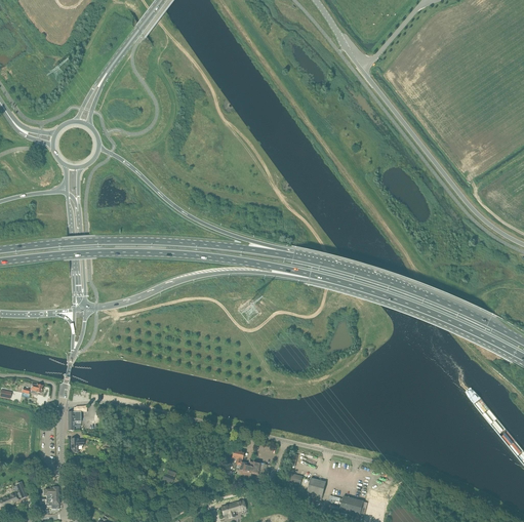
[(38,382),(38,383),(33,382),(31,390),(36,391),(37,390),(42,391),(44,383),(38,382)]
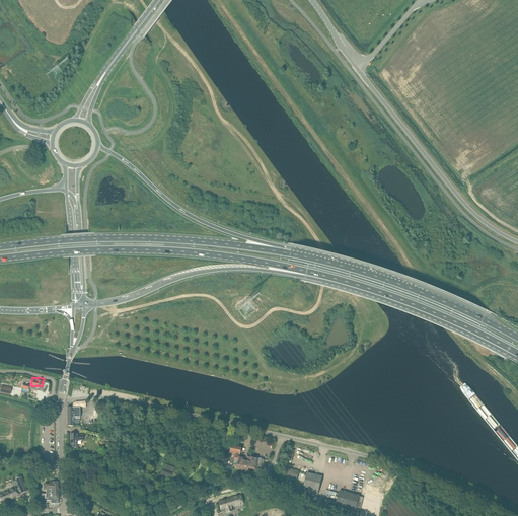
[(2,383),(1,390),(11,391),(12,385),(2,383)]
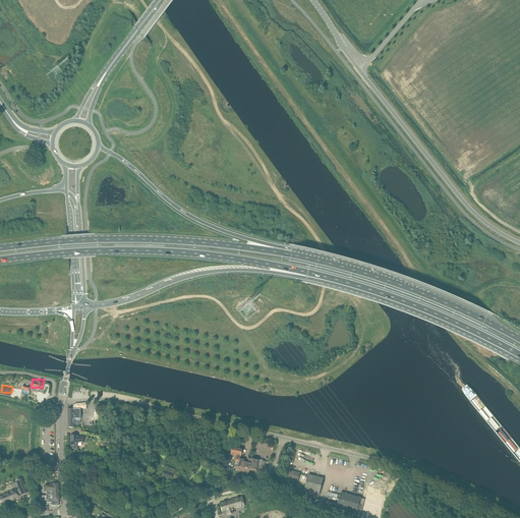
[(74,424),(80,423),(80,420),(81,420),(81,403),(73,403),(73,406),(68,406),(68,424),(74,424)]
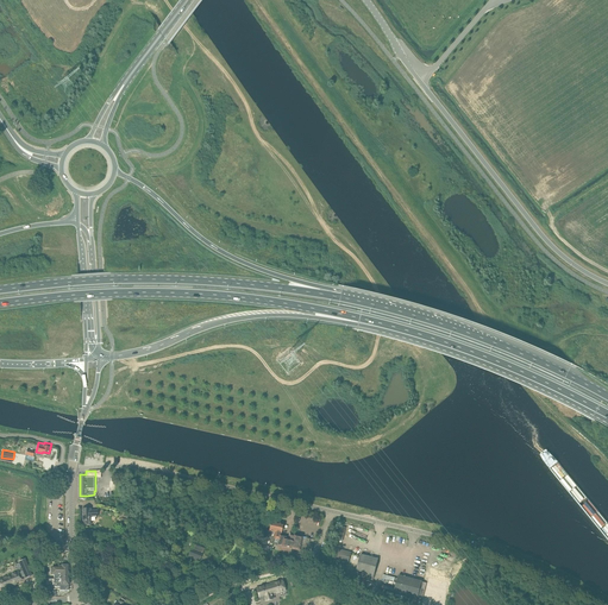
[(92,506),(92,505),(83,505),(83,522),(92,522),(92,514),(99,514),(99,506),(92,506)]
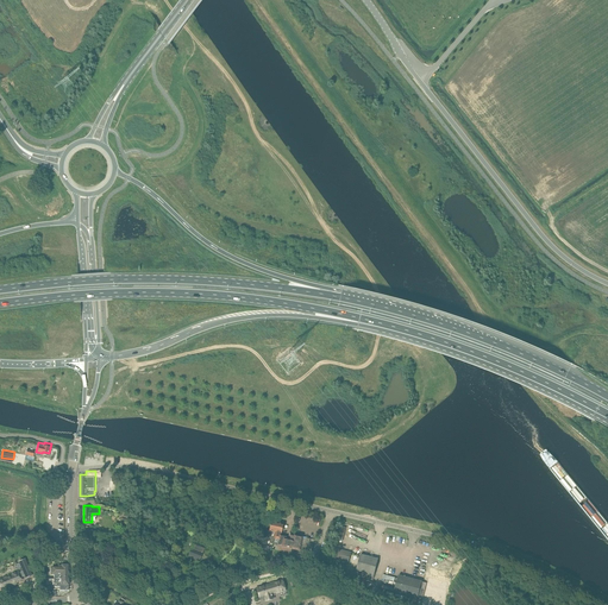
[(270,540),(274,540),(279,520),(273,518),(270,528),(268,528),(267,536),(271,537),(270,540)]
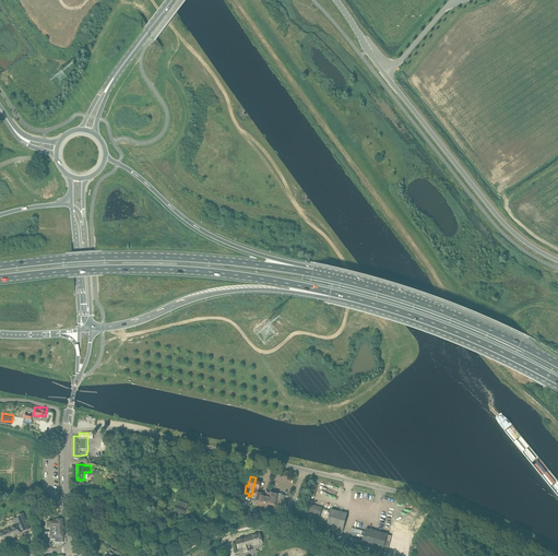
[(262,478),(256,477),(251,496),(256,497),(256,499),(257,500),(257,503),(263,504),(263,500),(260,499),(261,492),(262,491),(259,489),(260,484),(261,484),(262,478)]
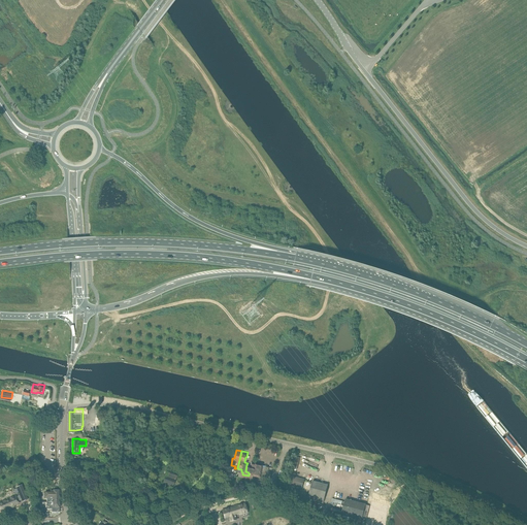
[(252,465),(246,464),(245,471),(249,472),(249,476),(253,477),(252,480),(256,481),(257,479),(264,480),(265,476),(267,477),(270,464),(253,461),(252,465)]
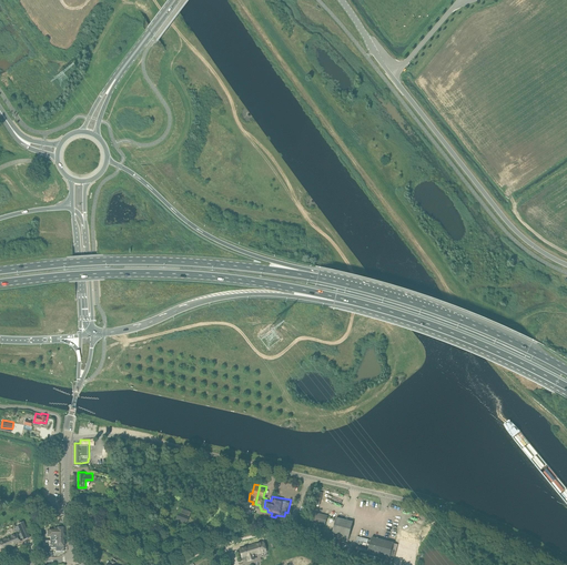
[(176,517),(188,521),(192,508),(181,504),(176,517)]
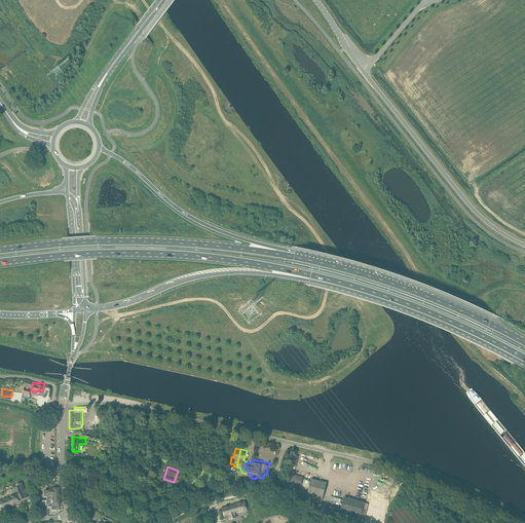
[(304,475),(292,472),(290,481),(302,484),(304,475)]
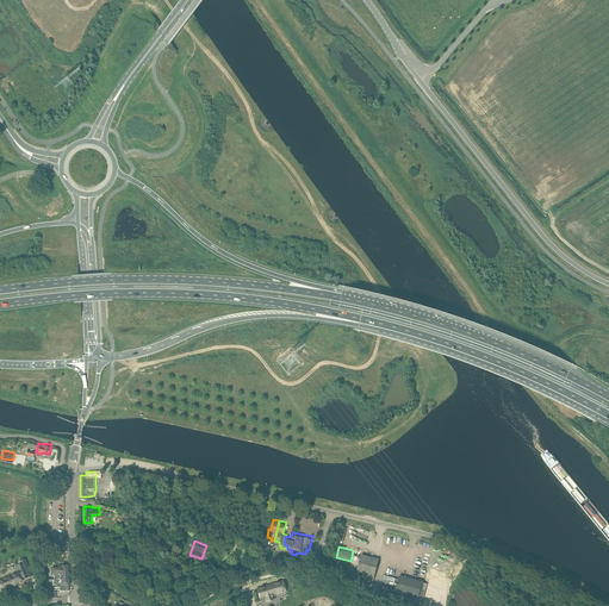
[(380,557),(362,553),(358,570),(360,570),(359,573),(362,574),(362,575),(374,579),(380,557)]
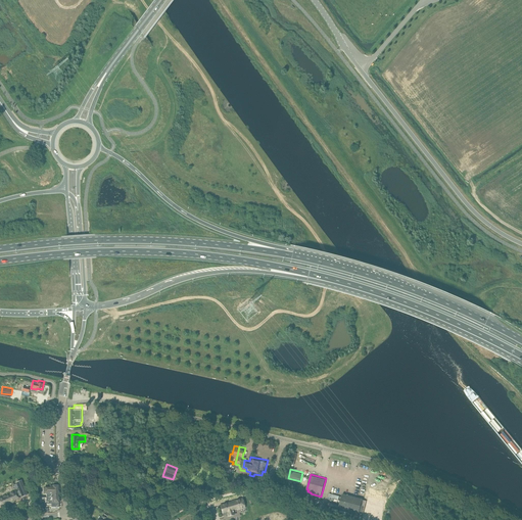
[(16,488),(0,495),(0,498),(3,505),(15,499),(15,498),(20,495),(18,492),(21,491),(24,493),(29,491),(22,478),(17,480),(20,487),(17,489),(16,488)]
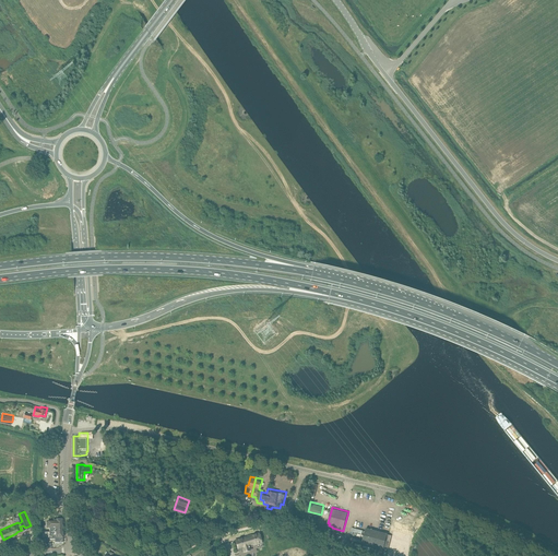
[(49,519),(48,519),(48,521),(49,521),(49,524),(49,525),(50,525),(50,533),(50,536),(56,536),(56,540),(64,540),(64,534),(64,524),(64,522),(64,517),(59,517),(57,517),(57,518),(49,518),(49,519)]
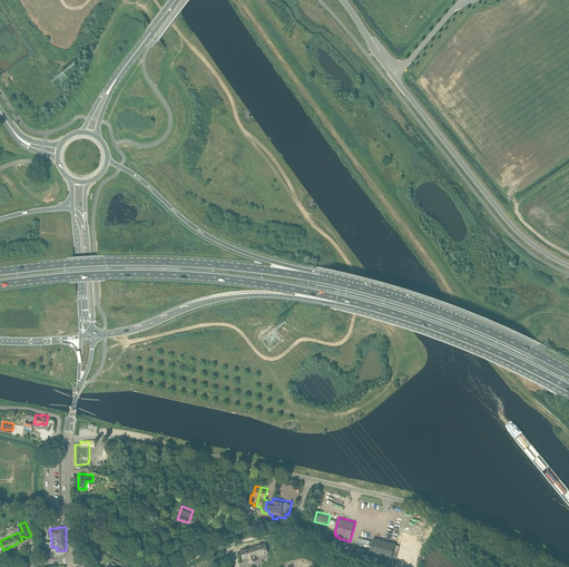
[(374,537),(370,551),(392,557),(395,543),(374,537)]
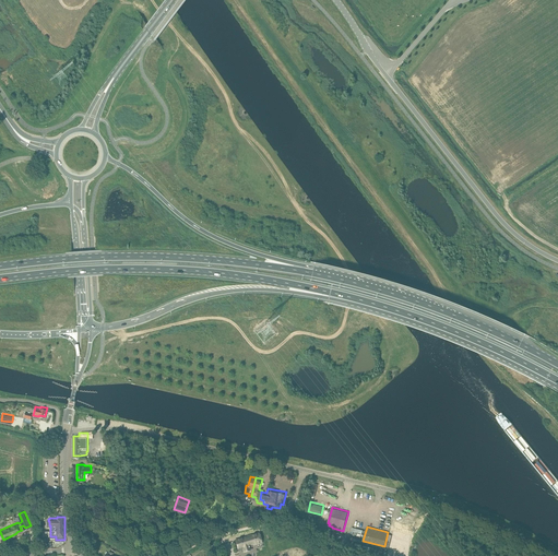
[(249,544),(249,543),(254,541),(256,542),(262,540),(260,530),(236,537),(239,548),(245,547),(246,549),(251,547),(250,545),(250,543),(249,544)]
